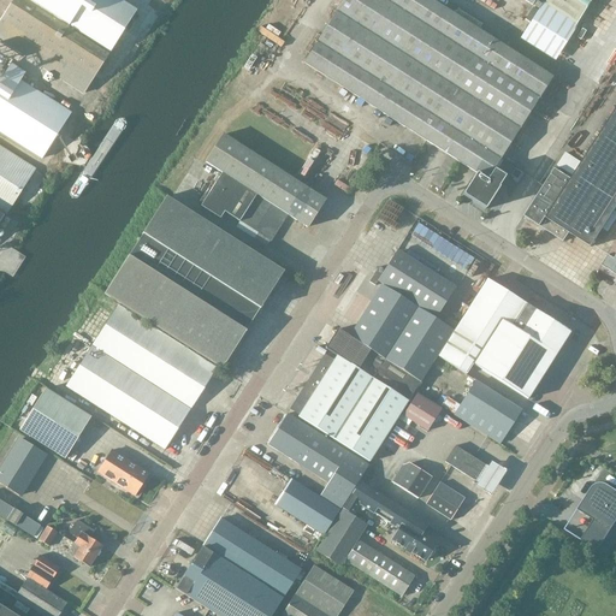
[(12,0),(0,21),(0,41),(82,95),(135,12),(116,0),(12,0)]
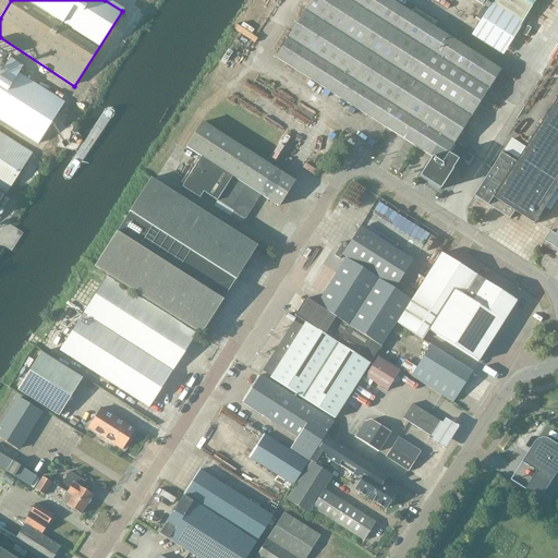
[(312,0),(275,57),(431,157),(419,177),(439,190),(457,160),(447,154),(500,71),(389,0),(312,0)]
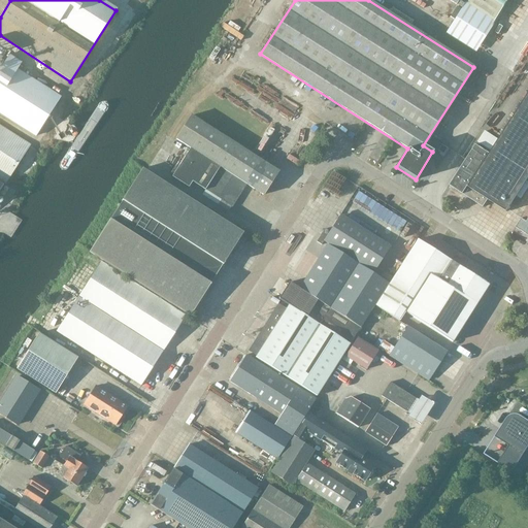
[(468,0),(466,4),(494,21),(507,0),(468,0)]
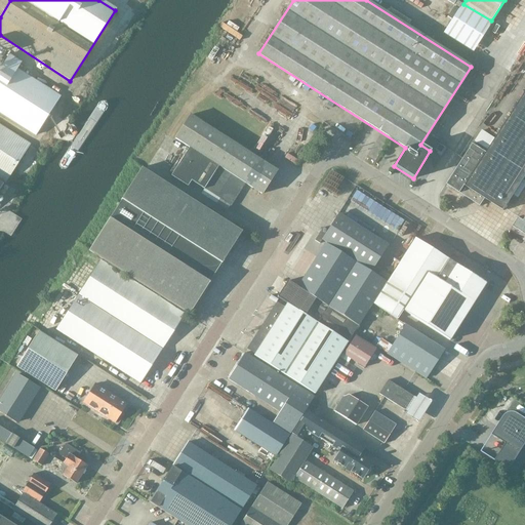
[(4,63),(0,59),(0,113),(35,135),(59,97),(16,71),(21,64),(8,55),(6,59),(4,63)]
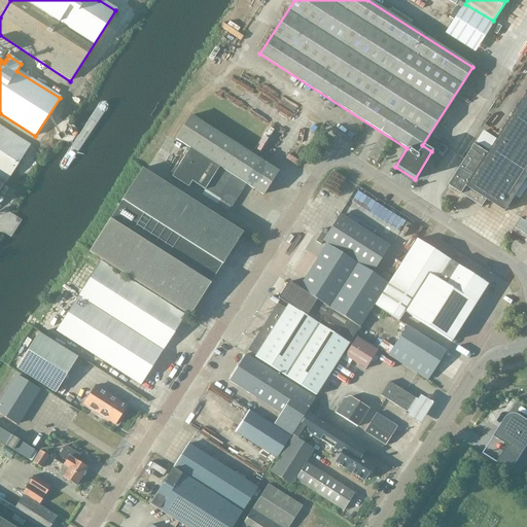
[(227,74),(223,78),(234,88),(238,83),(227,74)]
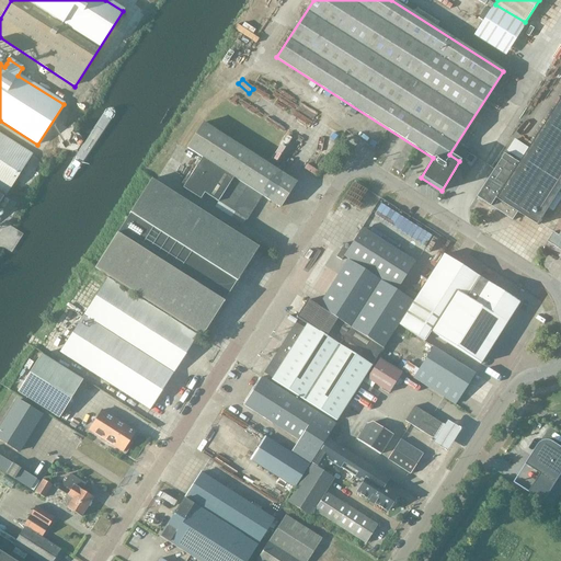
[(523,161),(521,163),(493,206),(492,207),(513,220),(518,214),(538,226),(560,191),(560,101),(551,116),(530,149),(523,161)]
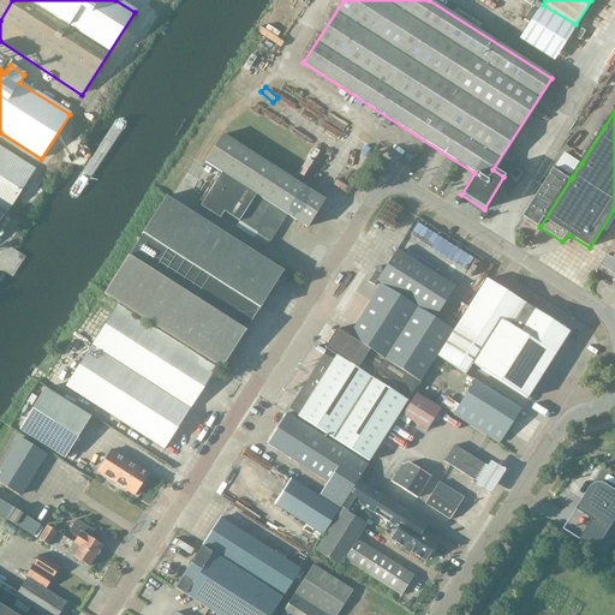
[(322,147),(327,138),(314,130),(308,137),(322,147)]
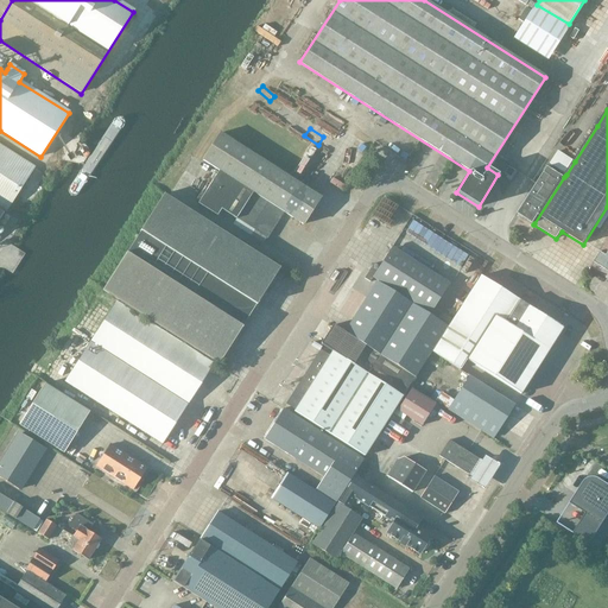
[(272,131),(270,135),(287,144),(291,139),(272,131)]
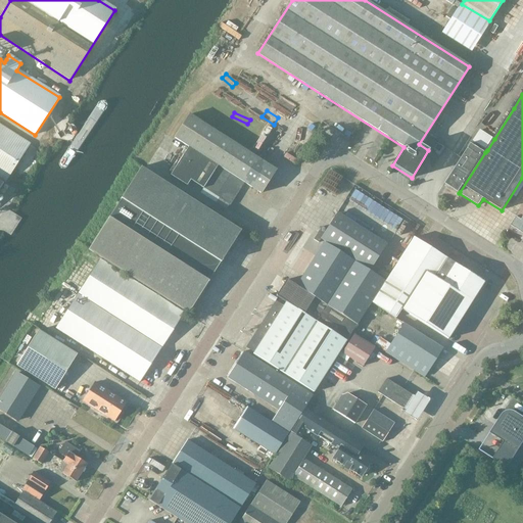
[(271,176),(275,170),(189,114),(174,138),(188,147),(170,176),(187,186),(190,181),(228,204),(243,182),(260,193),(271,176)]
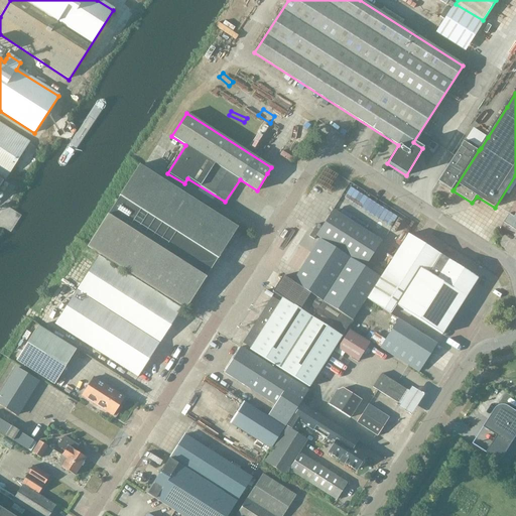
[(301,126),(305,121),(298,117),(295,122),(301,126)]
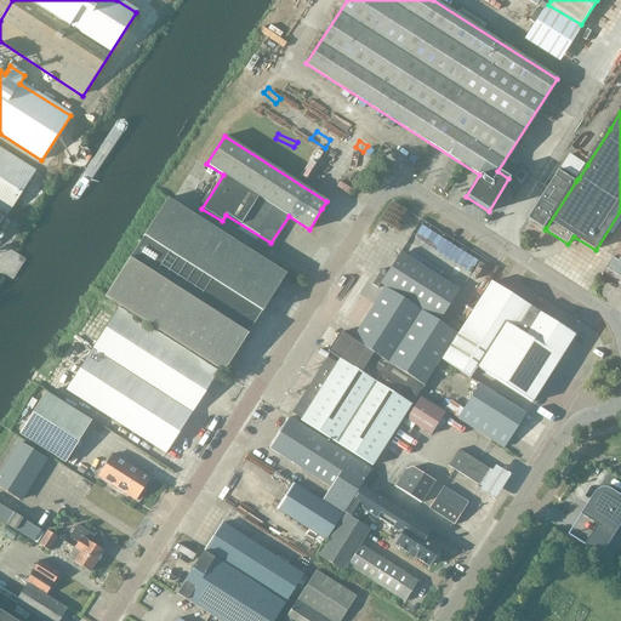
[(12,206),(28,181),(35,170),(0,147),(0,212),(6,216),(12,206)]
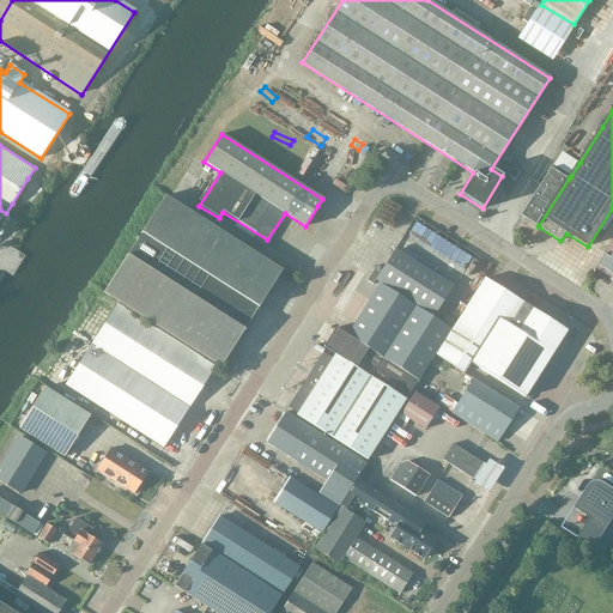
[(563,152),(554,165),(571,176),(580,163),(563,152)]
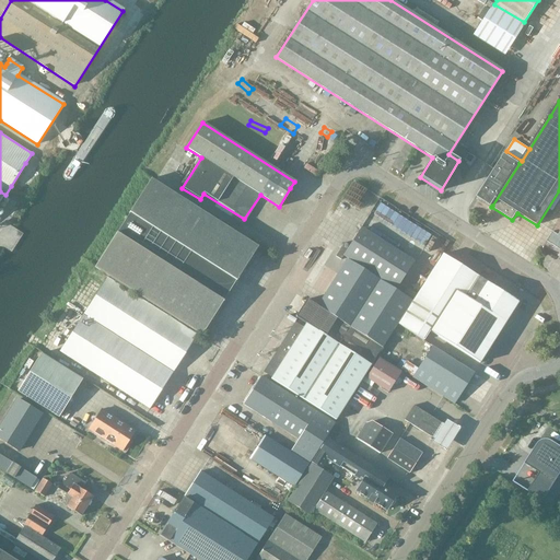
[(478,196),(492,206),(520,163),(505,153),(478,196)]
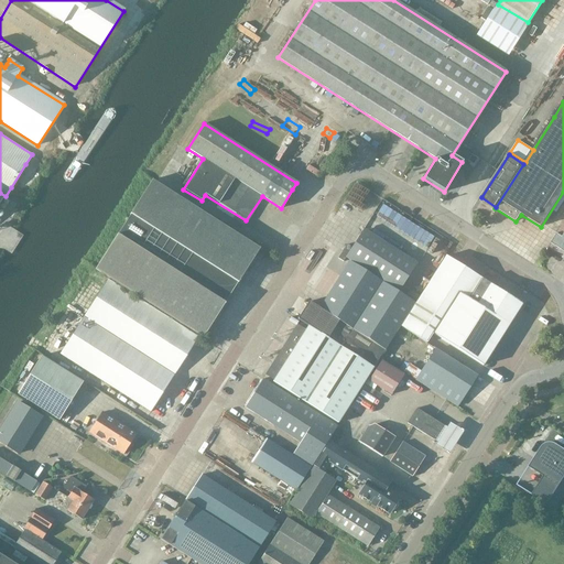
[(299,167),(311,175),(313,171),(302,163),(299,167)]
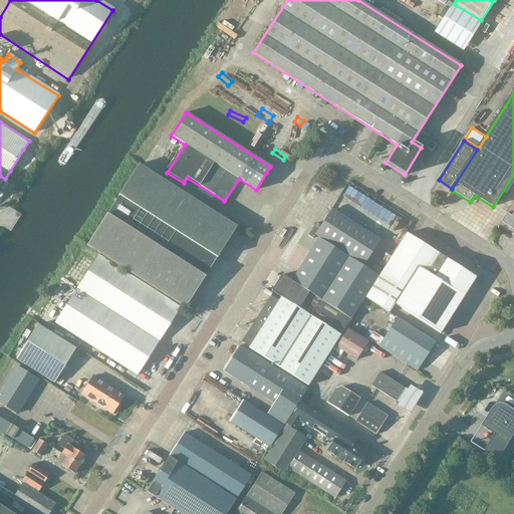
[(215,258),(220,251),(235,227),(138,166),(117,197),(118,197),(106,215),(86,246),(184,307),(204,276),(203,276),(215,258)]
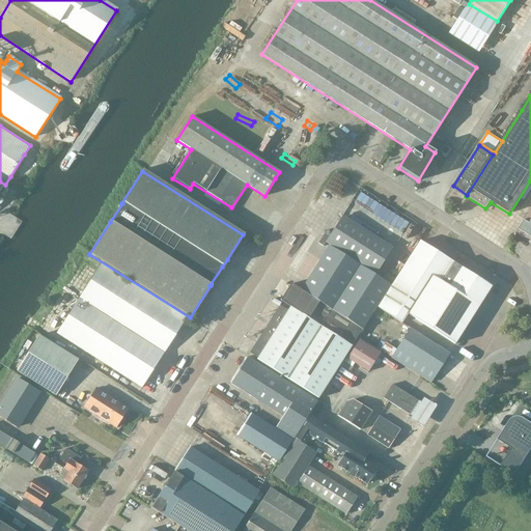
[(341,186),(334,196),(348,205),(356,195),(341,186)]
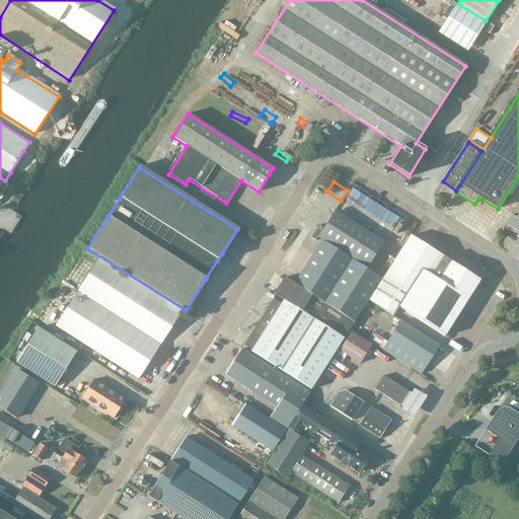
[(192,191),(208,200),(212,195),(195,186),(192,191)]
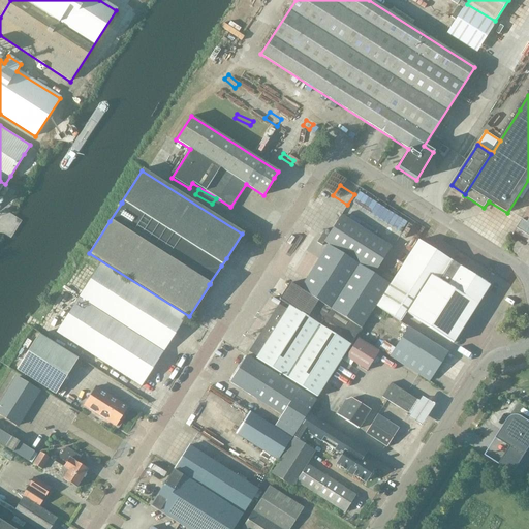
[(528,209),(521,221),(514,232),(528,239),(528,209)]
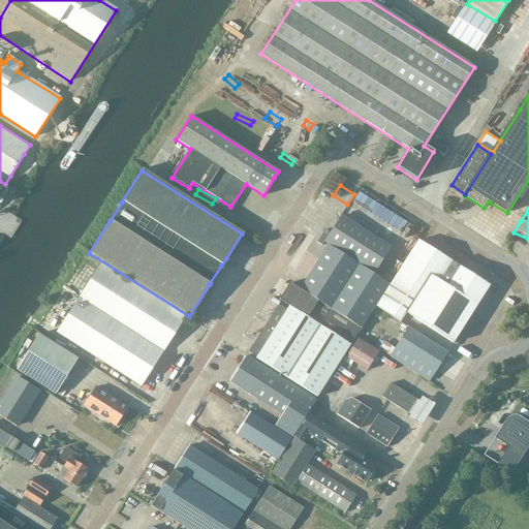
[(342,216),(325,243),(373,273),(391,247),(342,216)]
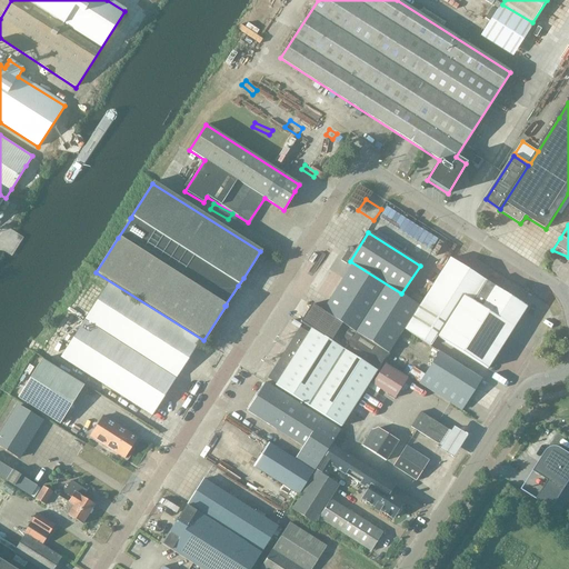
[(449,258),(405,329),(430,346),(437,337),(439,333),(437,332),(461,295),(472,301),(486,281),(449,258)]
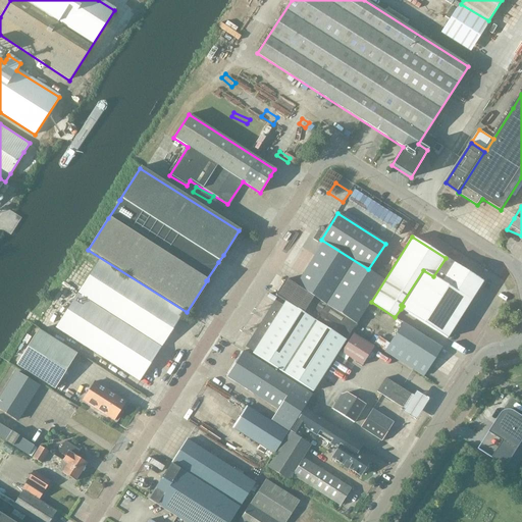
[(274,301),(246,347),(253,352),(252,353),(312,392),(368,303),(382,280),(323,242),(296,285),(285,279),(275,296),(284,302),(282,306),(274,301)]
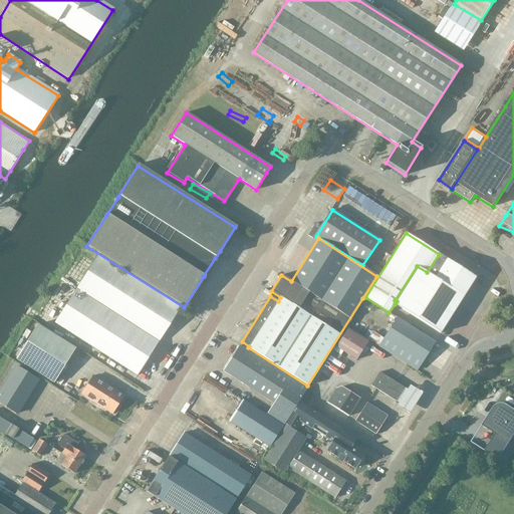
[(397,301),(395,304),(440,333),(444,327),(476,278),(439,254),(427,272),(417,266),(395,300),(397,301)]
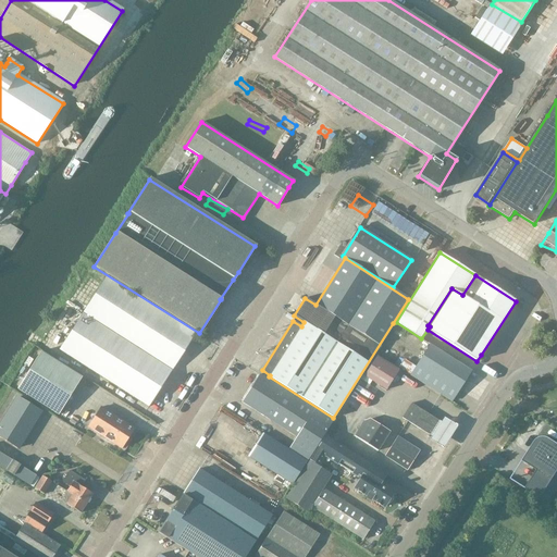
[(83,313),(171,370),(195,333),(106,276),(83,313)]
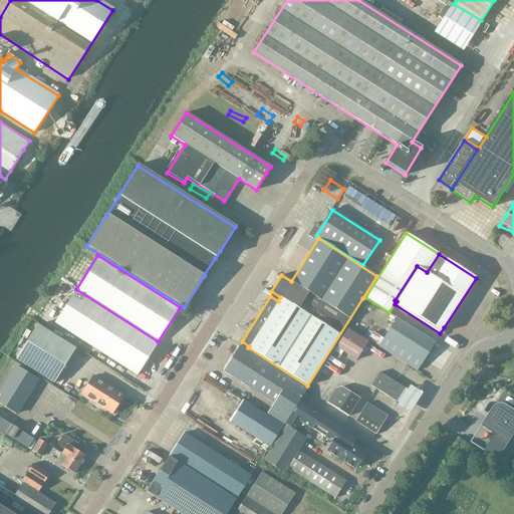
[(158,341),(76,289),(54,323),(137,375),(158,341)]
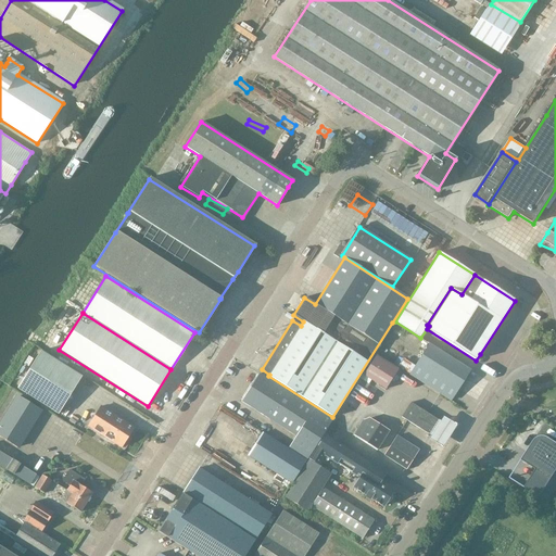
[(411,375),(451,400),(469,370),(430,345),(411,375)]
